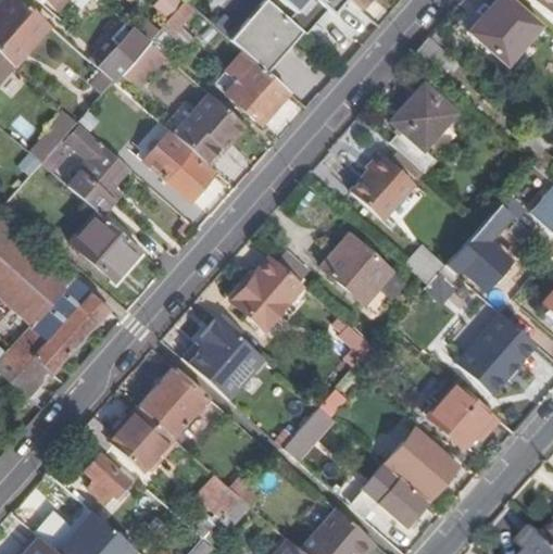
[(2,0),(0,3),(0,52),(12,64),(14,66),(51,25),(22,0),(2,0)]
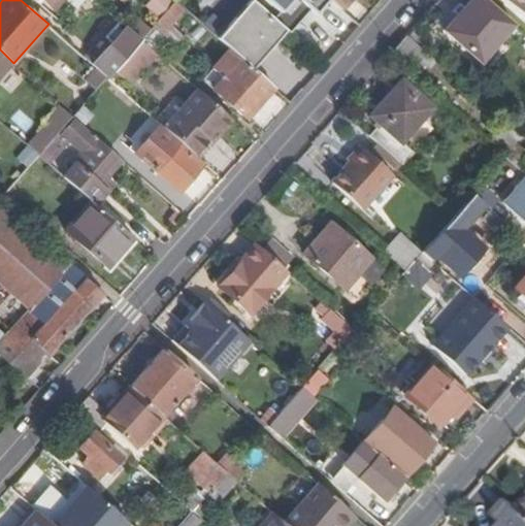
[(159,13),(169,0),(148,0),(145,2),(159,13)]
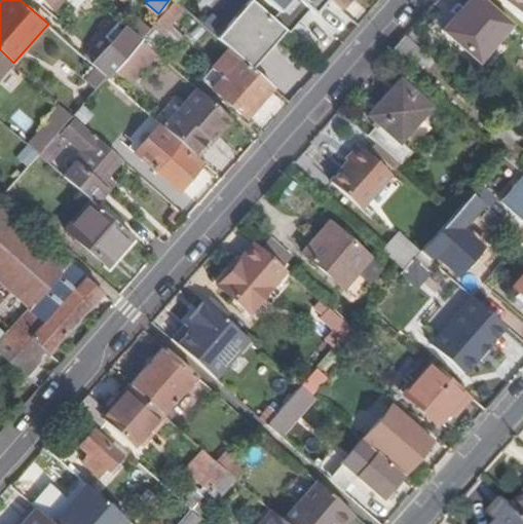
[(176,0),(155,24),(165,32),(186,9),(176,0)]
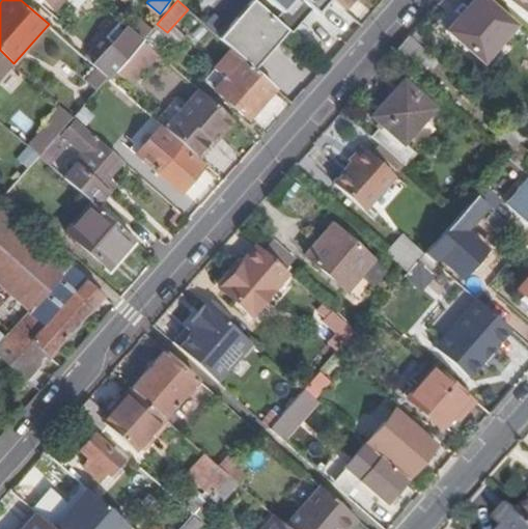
[(364,24),(341,4),(336,0),(322,0),(315,8),(312,6),(298,22),(285,10),(273,0),(256,0),(318,54),(334,36),(345,46),(364,24)]
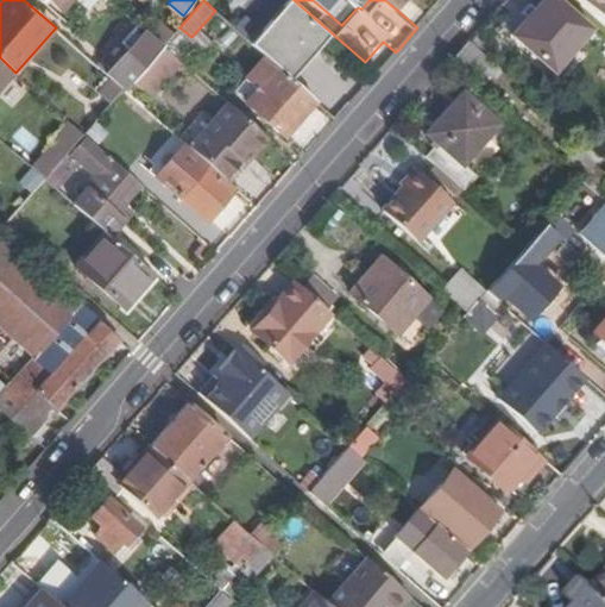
[(313,0),(327,12),(336,0),(350,0),(358,7),(361,10),(369,0),(313,0)]
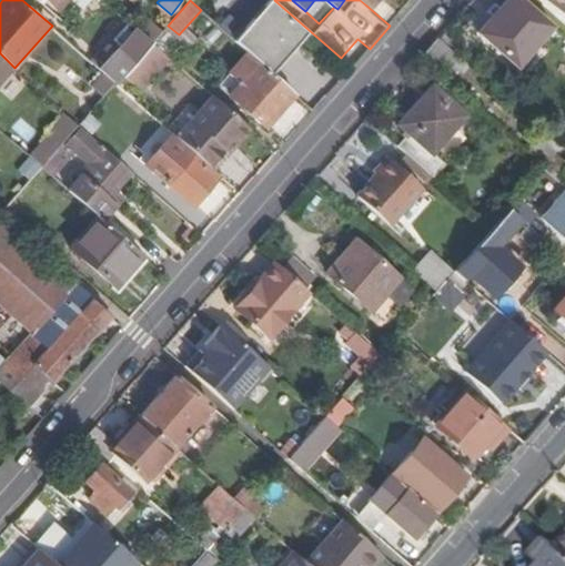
[(554,22),(528,0),(505,0),(478,32),(516,66),(554,22)]
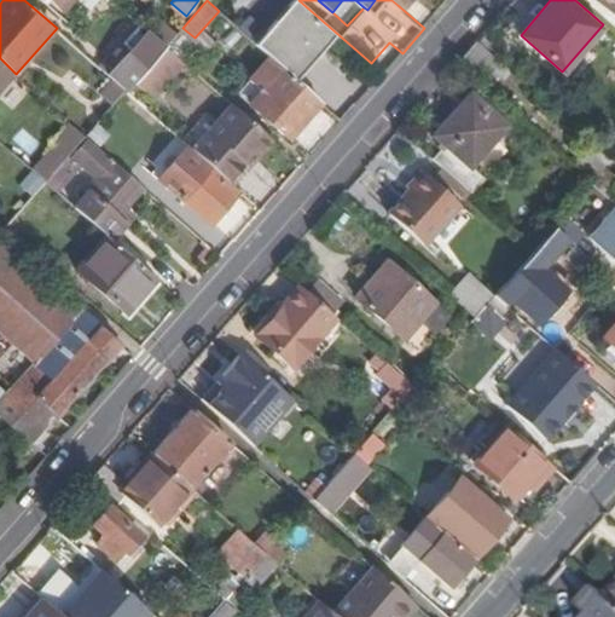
[(597,0),(614,15),(614,0),(597,0)]
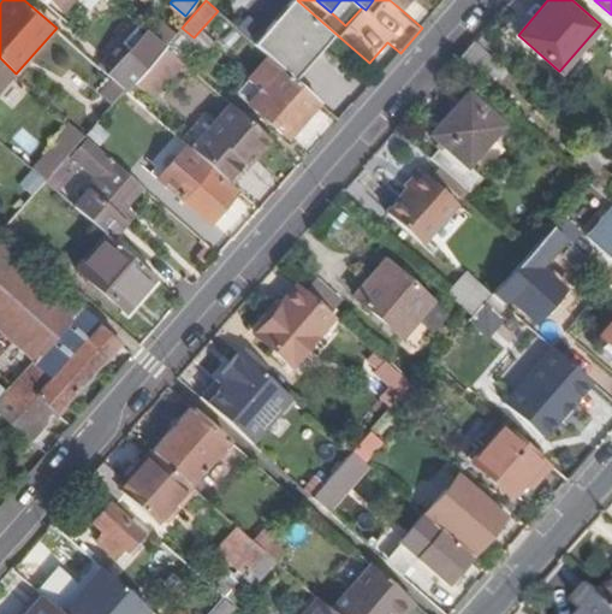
[(158,34),(167,43),(176,34),(166,24),(158,34)]
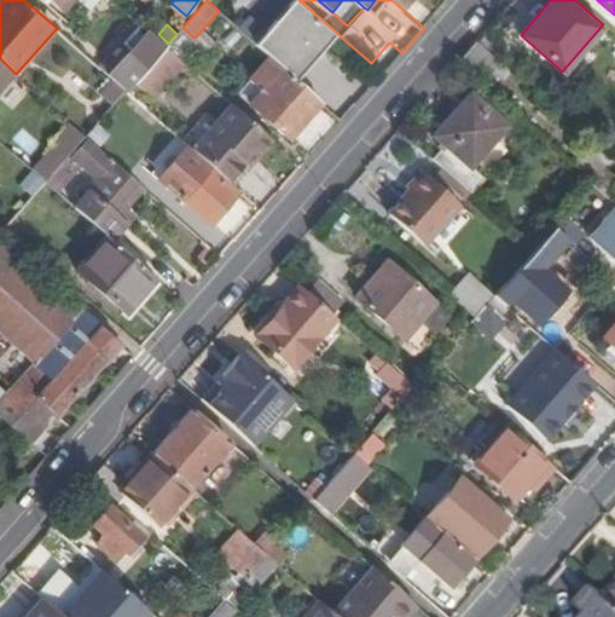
[(499,35),(491,28),(460,61),(491,87),(509,67),(487,48),(499,35)]
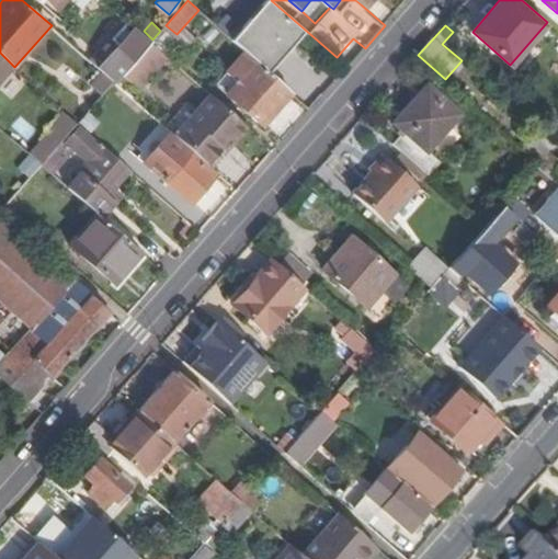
[(136,27),(99,68),(104,72),(115,82),(123,73),(151,41),(136,27)]
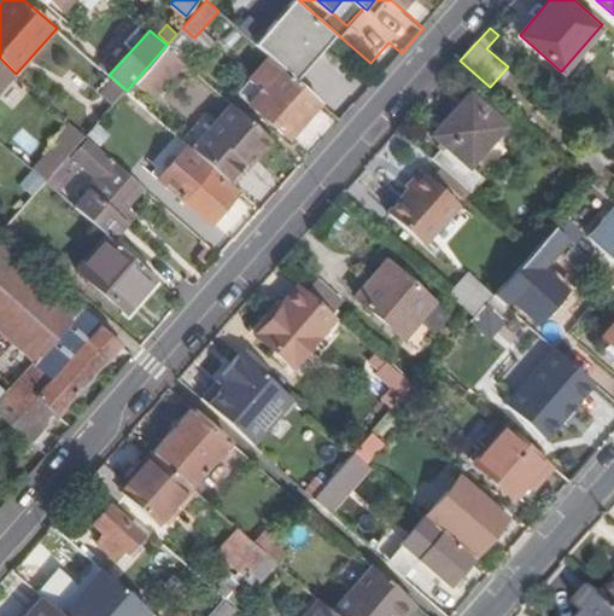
[(194,48),(176,34),(168,44),(167,45),(185,60),(194,48)]
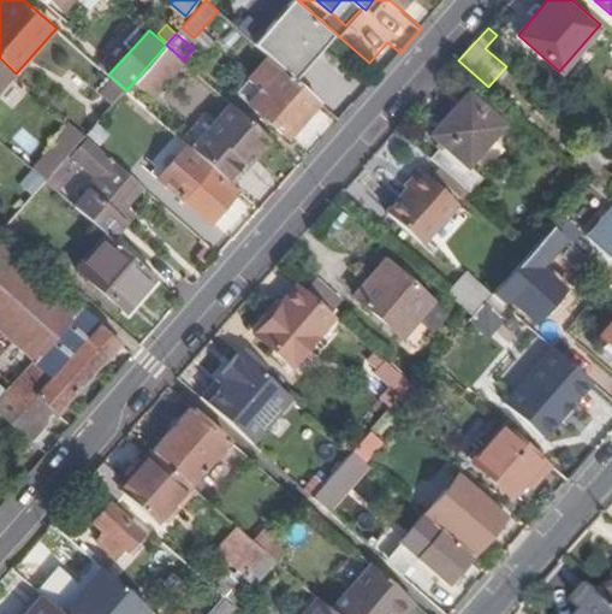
[(166,45),(135,81),(153,96),(184,60),(166,45)]
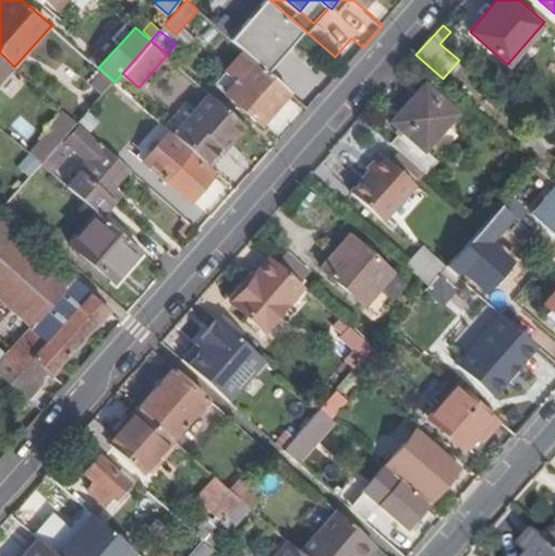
[(0,77),(12,64),(0,52),(0,77)]
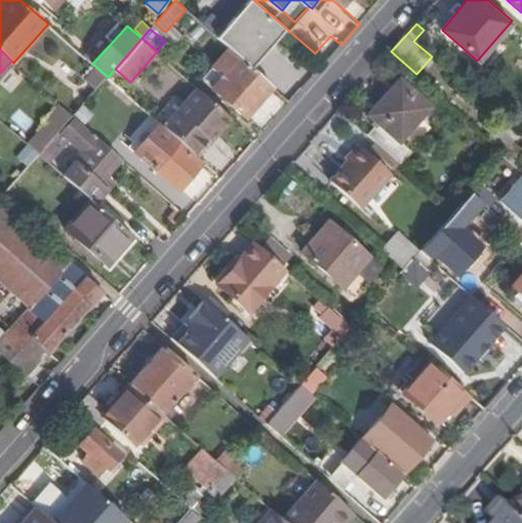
[(272,86),(232,50),(215,68),(226,78),(215,88),(245,117),(272,86)]
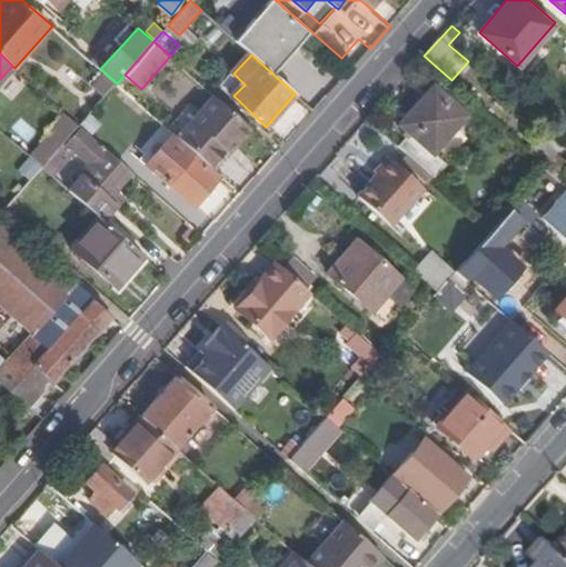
[(93,87),(105,97),(117,83),(106,73),(93,87)]
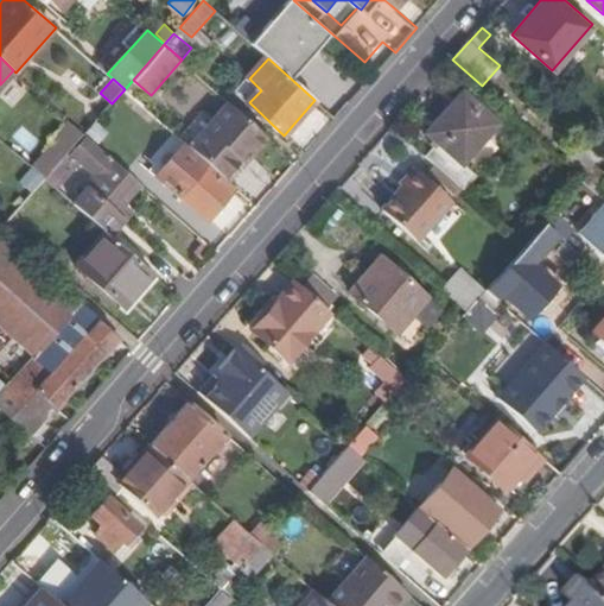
[(426,155),(465,190),(479,174),(465,161),(498,122),(464,92),(426,133),(437,143),(426,155)]
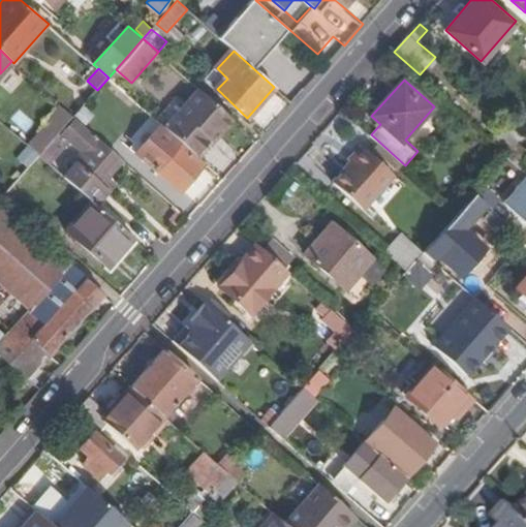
[(177,111),(163,125),(168,131),(194,154),(209,138),(216,130),(220,133),(234,119),(197,87),(177,111)]
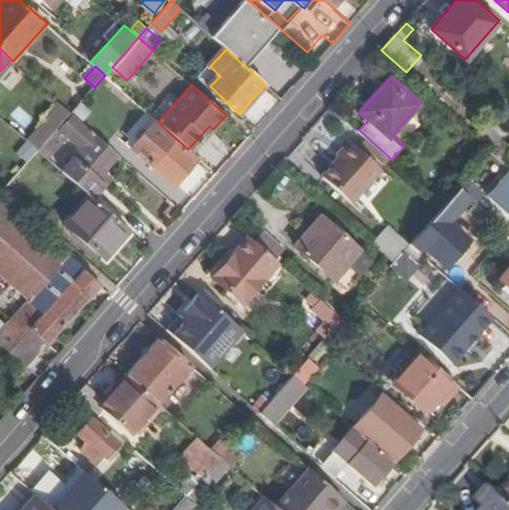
[(89,194),(93,197),(111,178),(97,164),(112,148),(72,113),(57,129),(39,150),(49,159),(68,137),(81,149),(62,170),(89,194)]
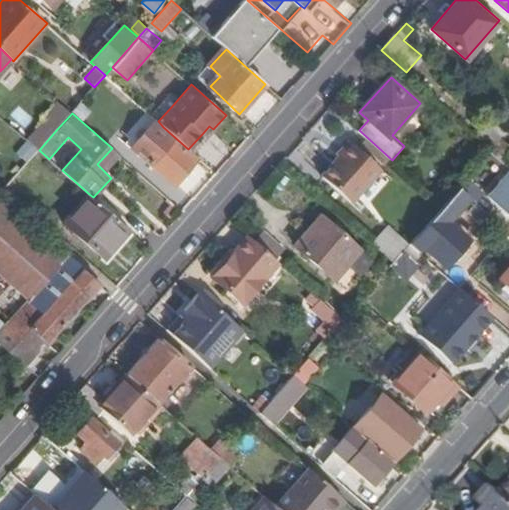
[(28,140),(39,150),(57,129),(47,120),(28,140)]
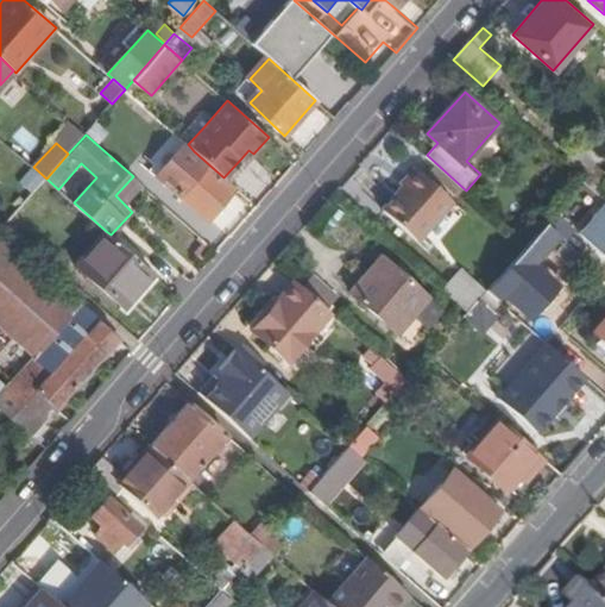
[(249,150),(240,160),(244,164),(253,154),(249,150)]
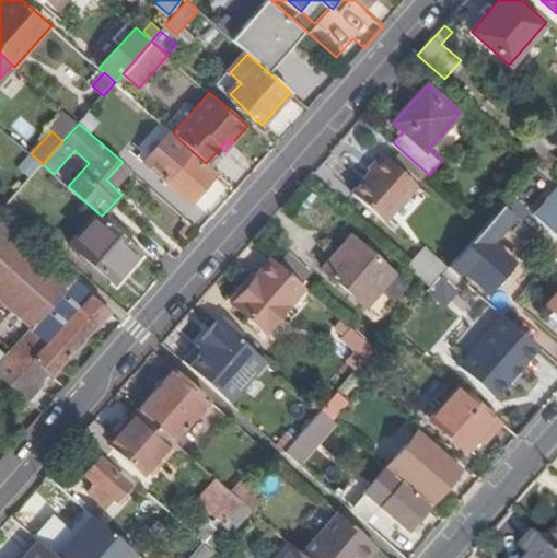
[(206,163),(178,139),(153,167),(192,201),(218,173),(206,163)]
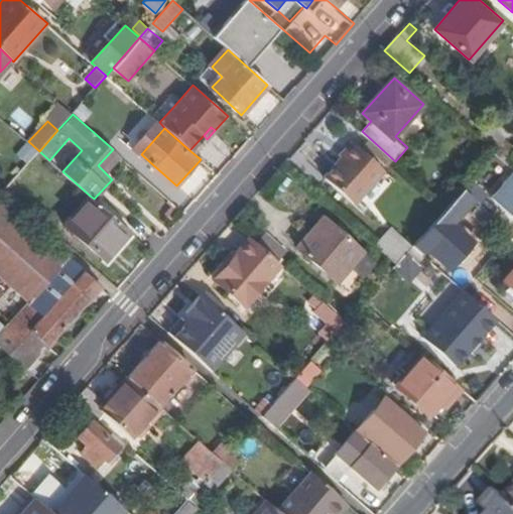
[(512,146),(505,140),(497,150),(506,158),(512,151),(512,146)]
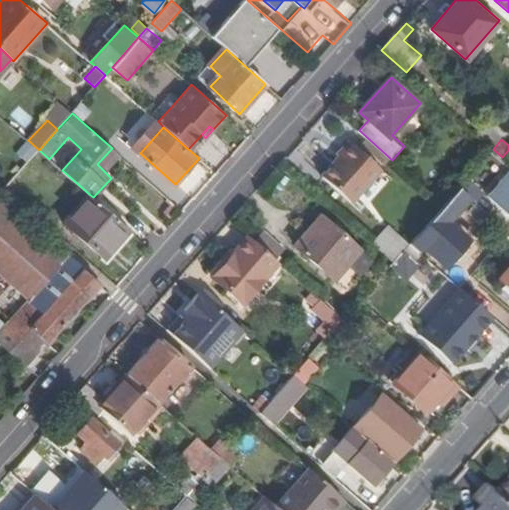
[(338,150),(313,179),(341,204),(378,164),(351,141),(341,153),(338,150)]
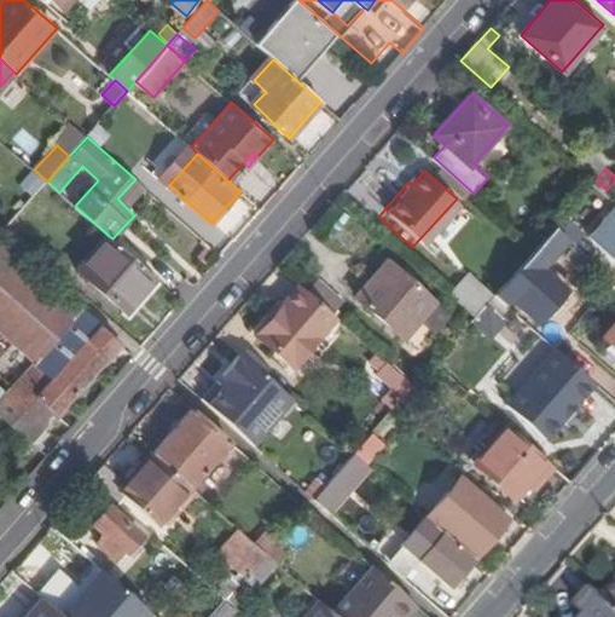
[(614,207),(591,235),(614,255),(614,207)]
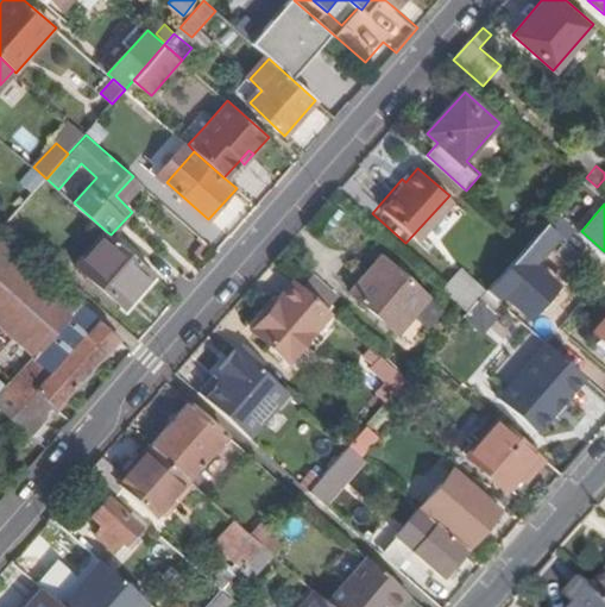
[(547,221),(527,244),(523,248),(537,261),(560,233),(547,221)]
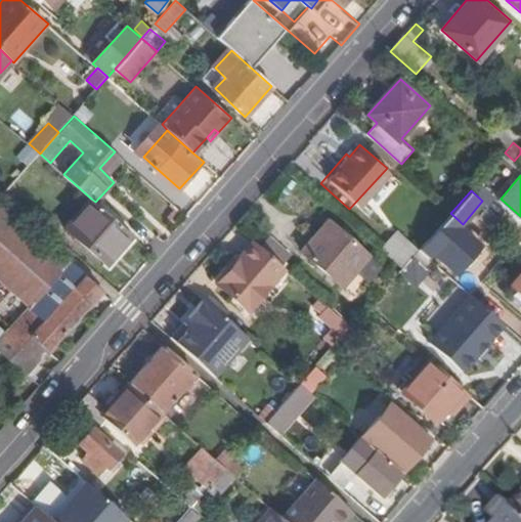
[(106,263),(132,234),(95,202),(91,199),(66,226),(106,263)]
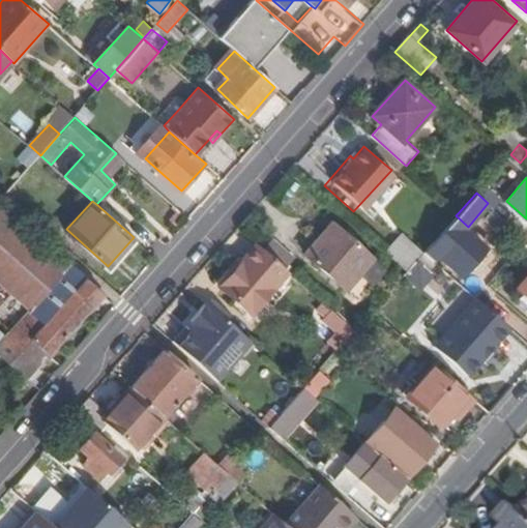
[(508,222),(495,209),(487,220),(500,231),(508,222)]
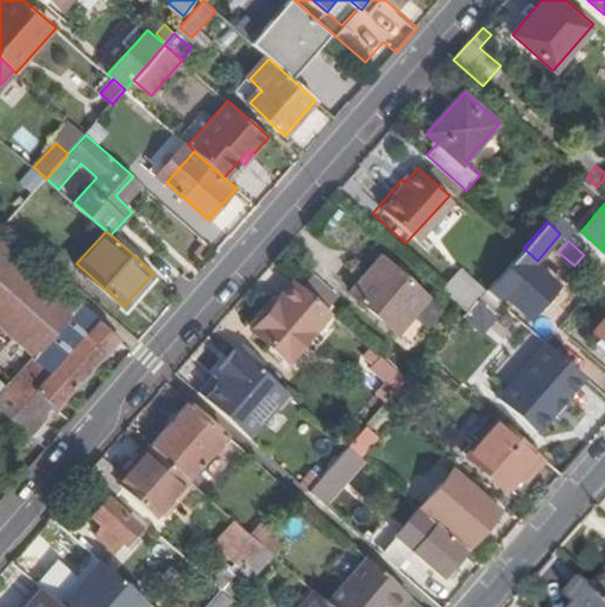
[(121,338),(82,304),(75,312),(0,244),(0,323),(38,357),(0,400),(0,401),(36,435),(121,338)]
